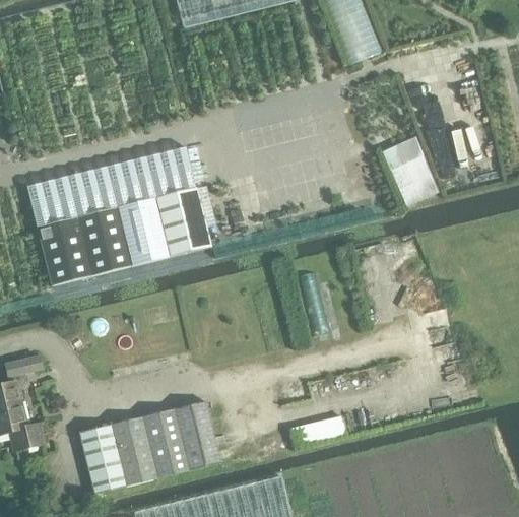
[(177,0),(184,27),(292,0),(177,0)]
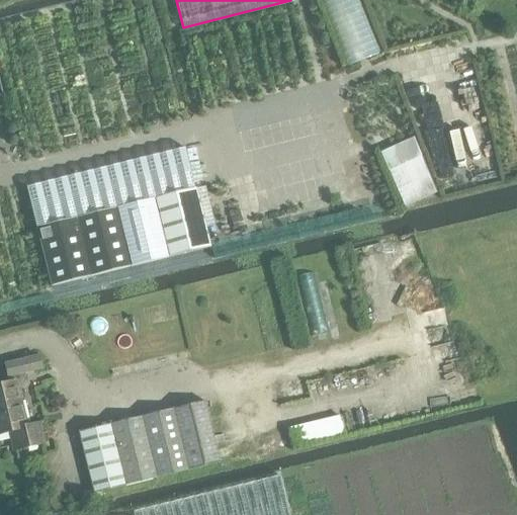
[(413,136),(381,149),(404,203),(436,190),(413,136)]
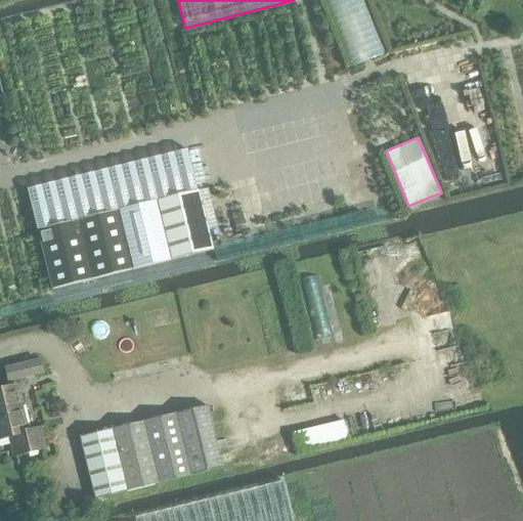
[(186,146),(28,186),(37,227),(52,287),(173,257),(214,247),(209,227),(218,225),(208,185),(198,188),(186,146)]
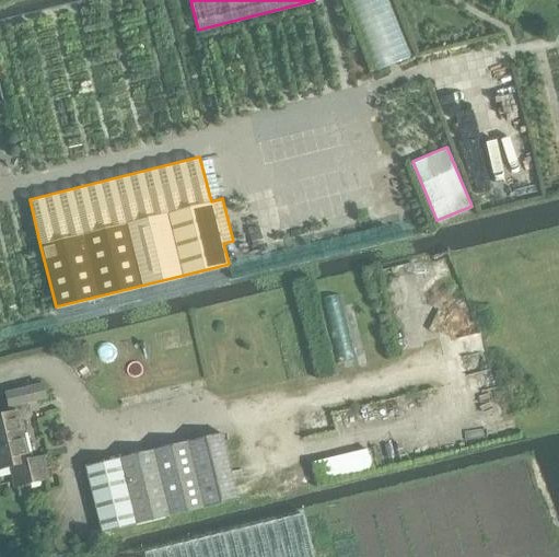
[(10,405),(47,396),(44,382),(7,391),(10,405)]
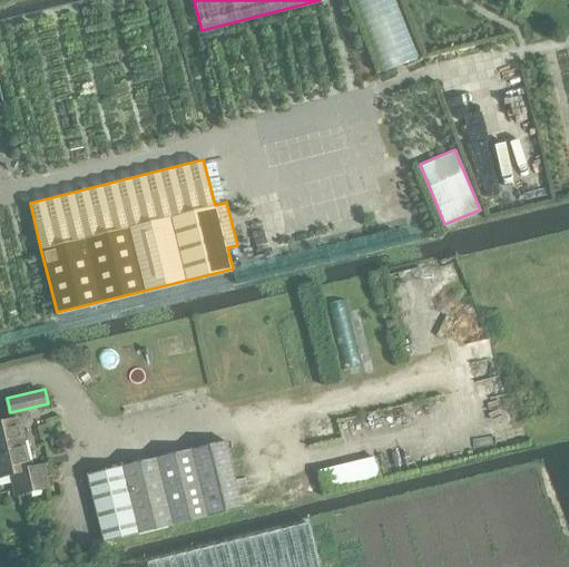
[(20,417),(0,420),(0,475),(9,473),(13,494),(48,486),(43,462),(31,466),(20,417)]
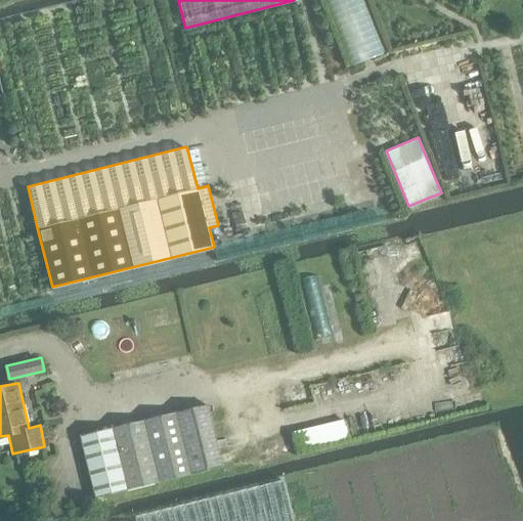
[(95,495),(127,487),(160,480),(191,472),(222,465),(207,403),(176,411),(144,420),(113,427),(80,434),(95,495)]
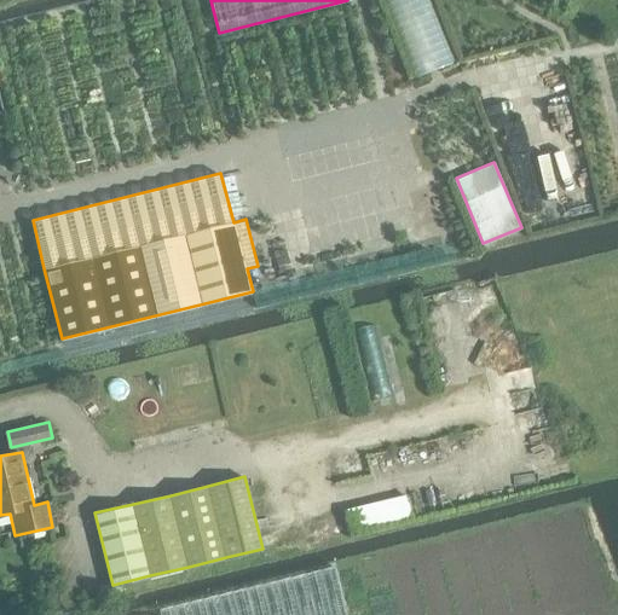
[(354,534),(415,517),(409,493),(347,510),(354,534)]
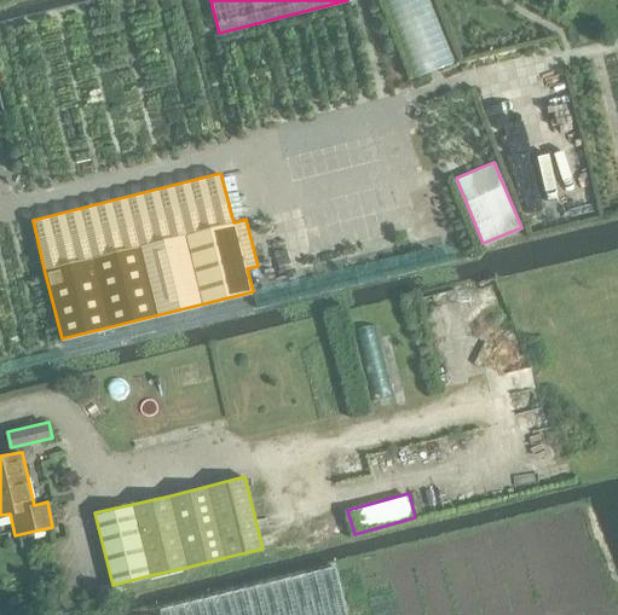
[(346,614),(335,566),(160,608),(161,614),(346,614)]
